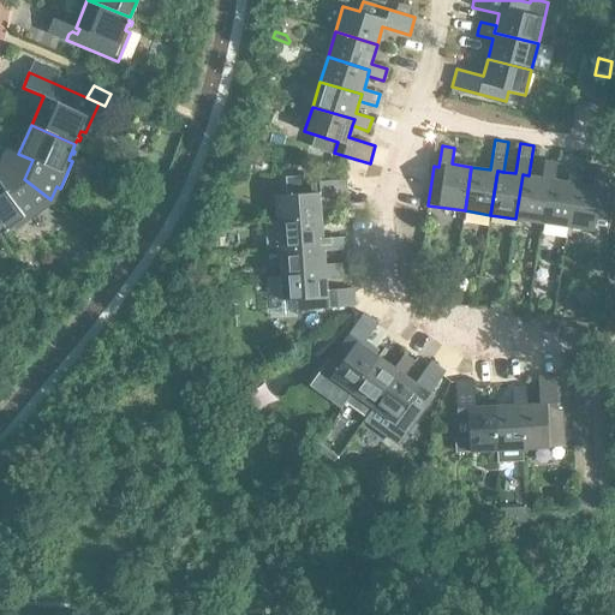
[(117,162),(130,167),(136,154),(121,149),(117,162)]
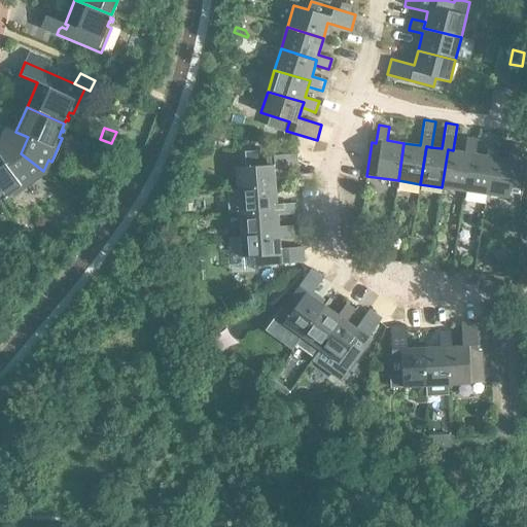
[(476,153),(478,140),(466,138),(464,152),(453,150),(448,149),(442,187),(464,190),(469,153),(476,153)]
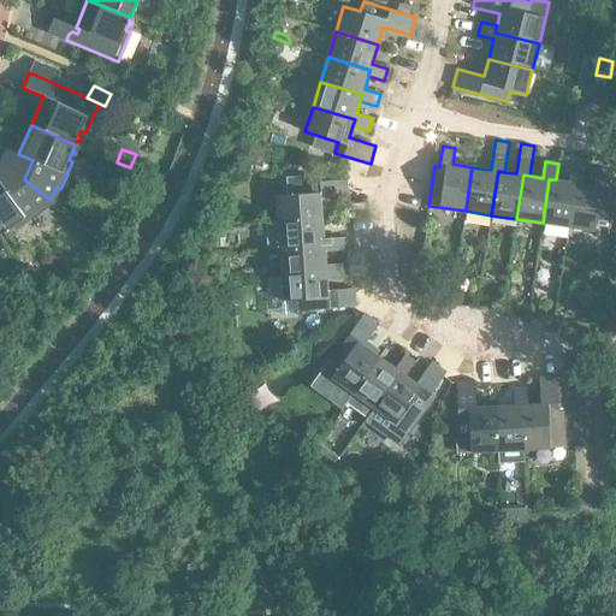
[(543,223),(568,226),(575,183),(581,184),(584,167),(570,165),(568,182),(556,179),(549,179),(543,223)]
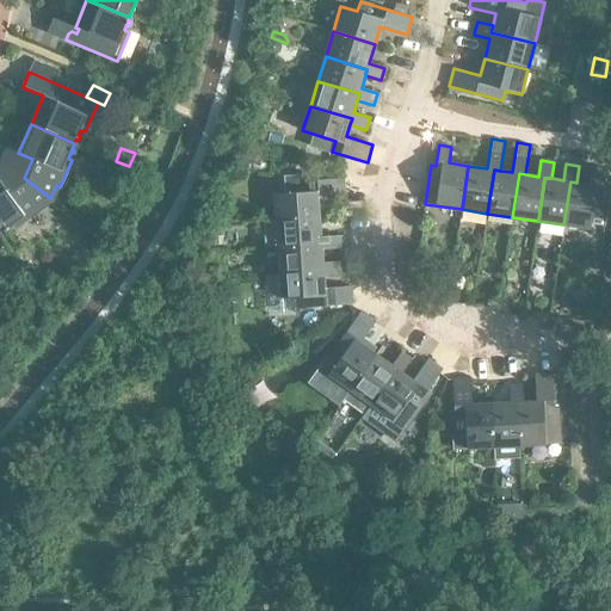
[(588,184),(576,183),(571,181),(563,224),(590,229),(594,195),(600,196),(604,170),(591,168),(588,184)]
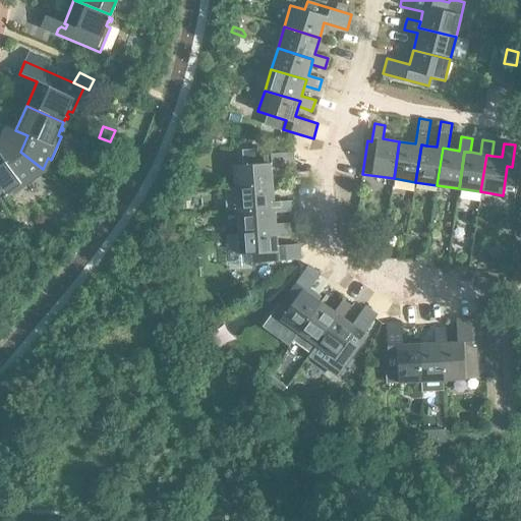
[(5,162),(0,154),(0,198),(4,196),(5,198),(7,196),(6,194),(11,191),(13,194),(23,187),(46,172),(43,169),(20,152),(5,162)]
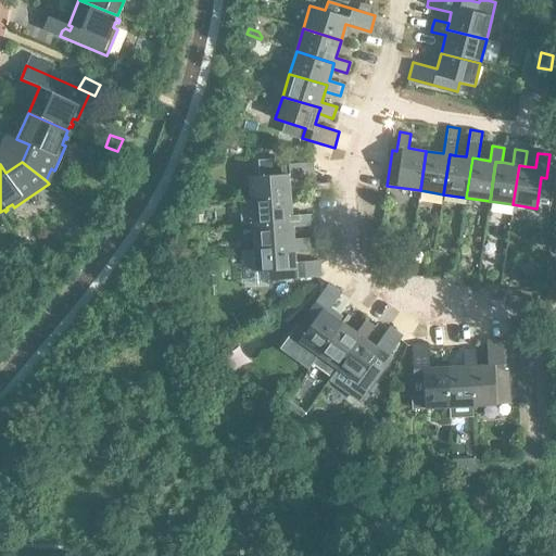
[(249,177),(251,201),(291,198),(290,179),(311,178),(315,178),(314,162),(308,162),(280,164),(281,175),(249,177)]
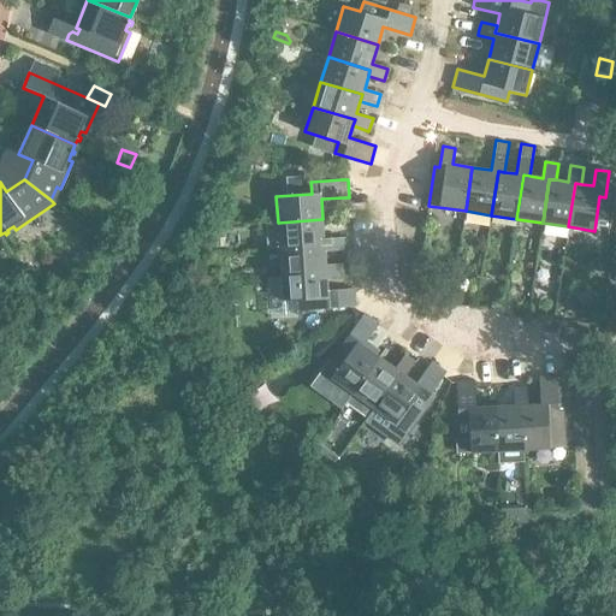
[(341,237),(324,238),(323,219),(278,223),(279,248),(325,246),(325,252),(342,250),(341,237)]
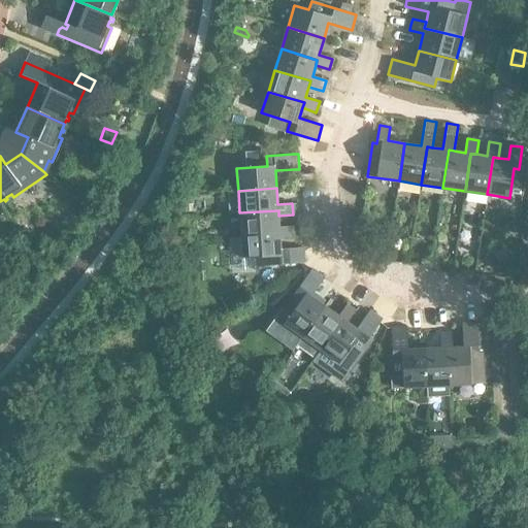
[(239,212),(241,235),(279,232),(279,237),(294,236),(293,226),(279,227),(278,216),(278,210),(239,212)]
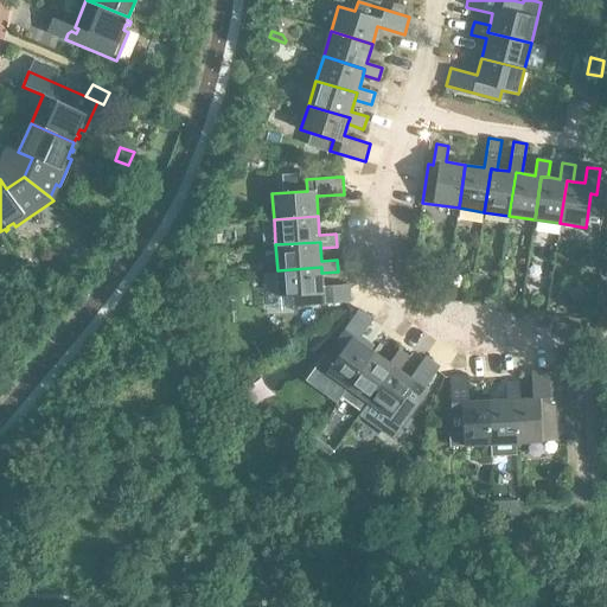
[(323,286),(321,273),(321,267),(278,270),(279,296),(291,295),(292,306),(315,304),(351,301),(350,285),(323,286)]
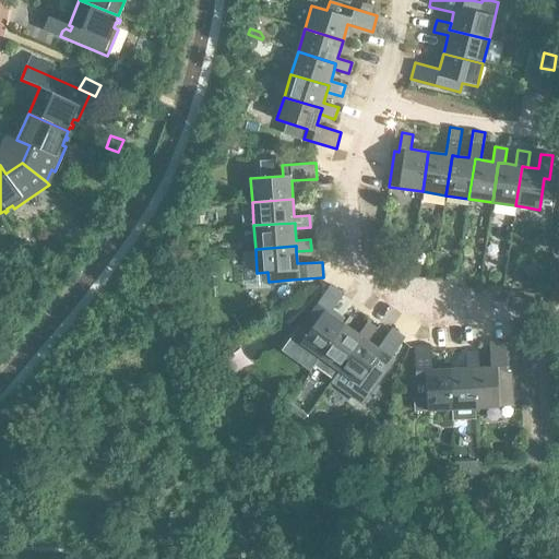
[(394,272),(407,274),(409,260),(396,258),(394,272)]
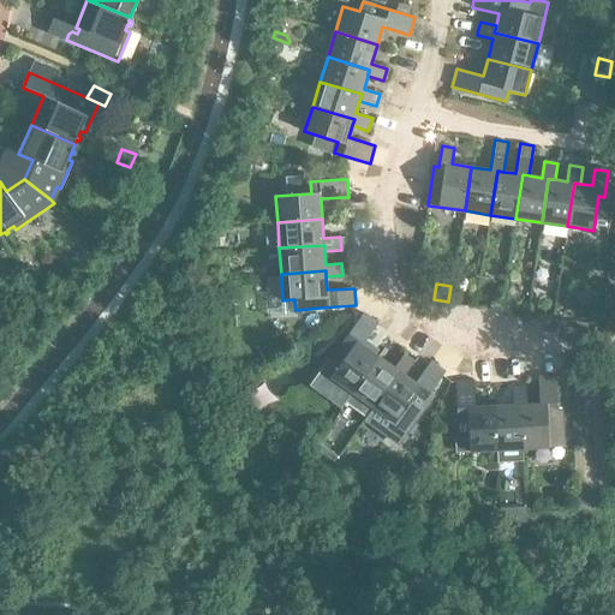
[(364,311),(358,318),(329,360),(339,366),(330,377),(352,393),(378,356),(363,345),(380,322),(364,311)]
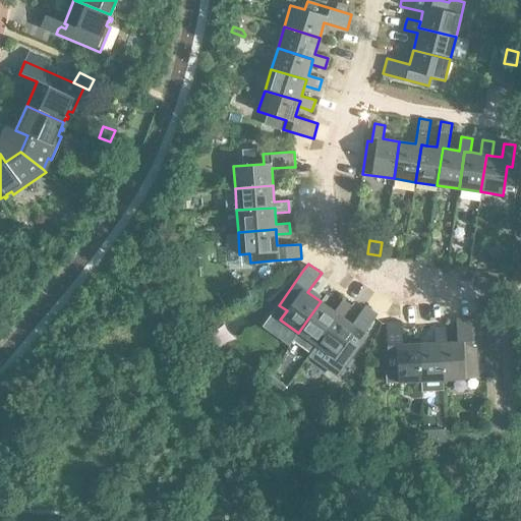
[(321,301),(298,333),(293,341),(311,353),(317,346),(339,314),(343,317),(351,306),(343,300),(335,311),(321,301)]
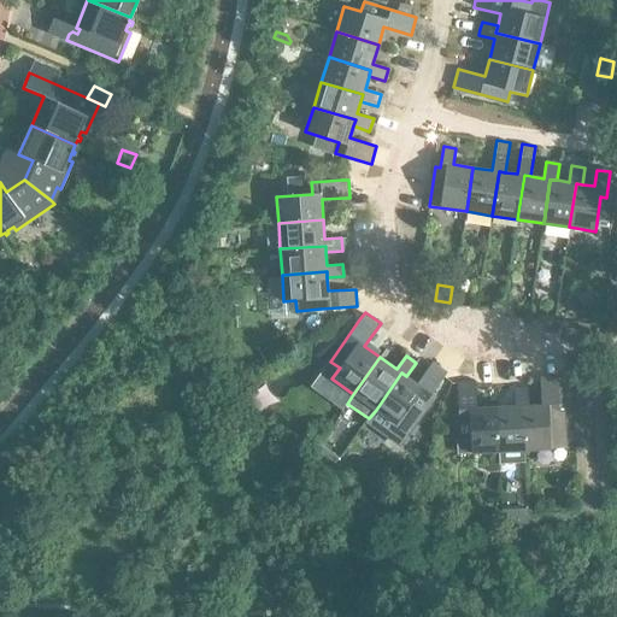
[(417,383),(406,376),(401,372),(376,410),(398,425),(417,397),(425,403),(447,371),(433,360),(429,368),(417,383)]
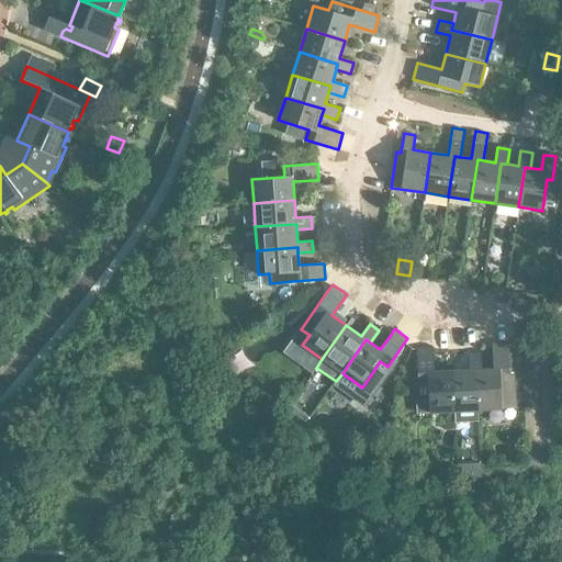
[(494,369),(482,369),(475,370),(478,411),(502,409),(502,408),(516,407),(515,374),(510,375),(508,341),(493,343),(494,369)]
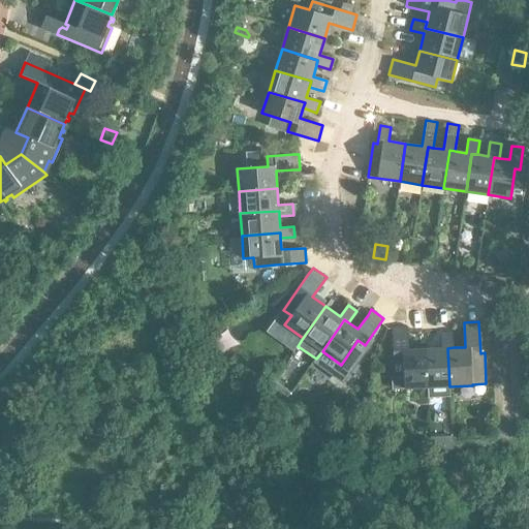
[(392,327),(393,360),(390,360),(392,390),(404,389),(427,387),(425,348),(408,349),(407,325),(392,327)]
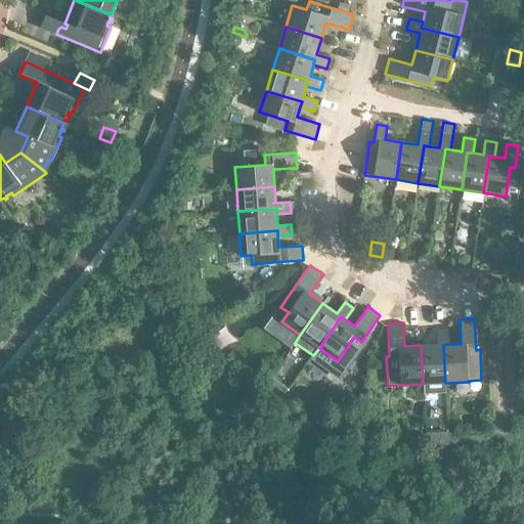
[(449,344),(448,330),(437,330),(438,345),(421,345),(423,384),(424,394),(445,393),(445,383),(443,345),(449,344)]
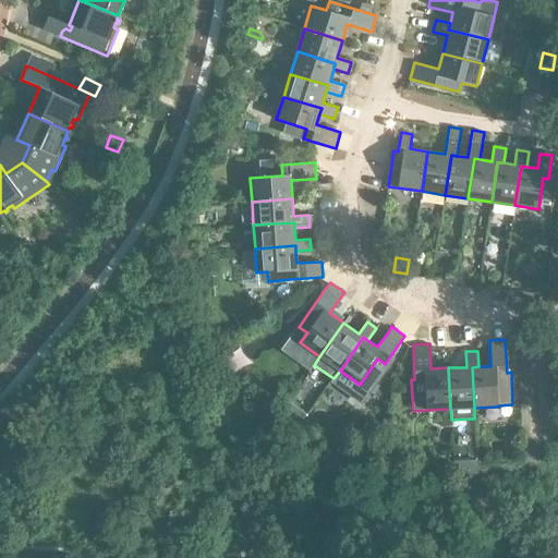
[(306,413),(300,409),(292,420),(299,425),(306,413)]
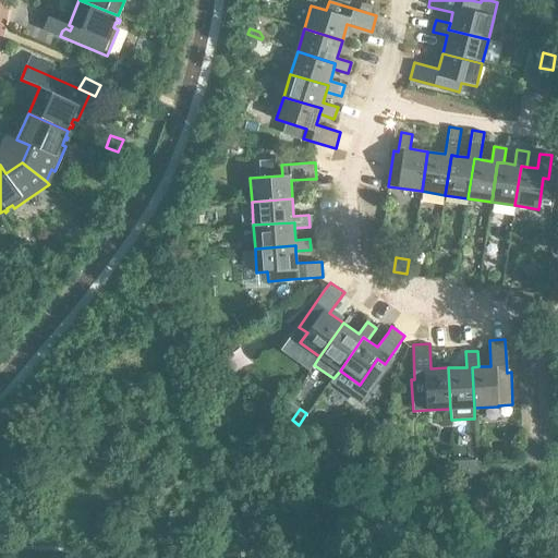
[(374,461),(379,462),(381,463),(381,462),(383,460),(385,461),(388,450),(377,447),(374,458),(375,458),(374,461)]
